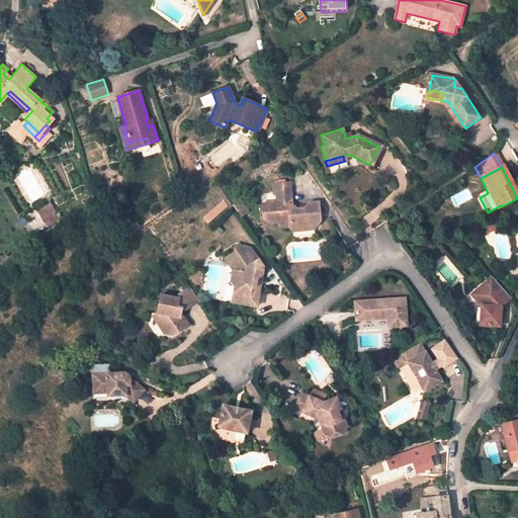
[(277,224),(282,229),(290,229),(290,232),(295,235),(303,234),(306,230),(311,230),(316,224),(315,218),(321,210),(320,203),(309,204),(305,209),(297,209),(291,204),(292,201),(291,182),(274,183),(275,193),(278,193),(278,198),(275,202),(262,203),(264,222),(268,225),(277,224)]
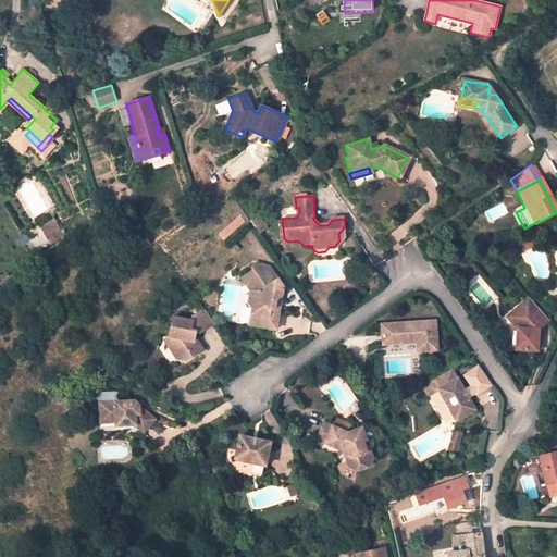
[(338,234),(339,240),(334,247),(329,247),(325,251),(337,250),(346,240),(345,226),(338,234)]
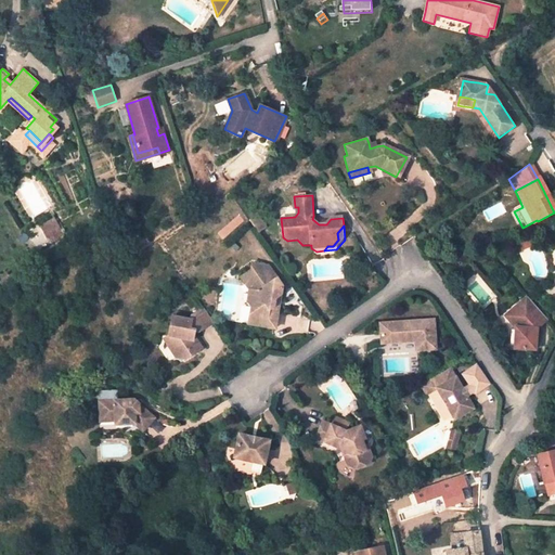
[(283,287),(270,267),(254,263),(253,271),(242,278),(249,289),(247,302),(252,308),(248,324),(274,330),(283,287)]
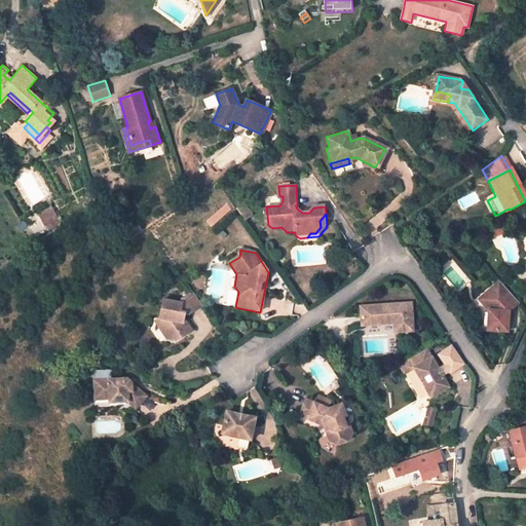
[(518,303),(499,283),(479,300),(488,312),(487,331),(508,332),(508,312),(518,303)]
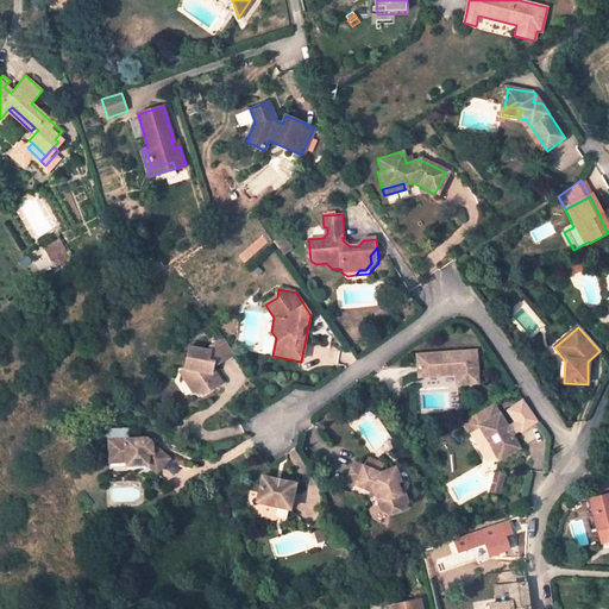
[(188,346),(184,368),(188,368),(187,380),(195,393),(206,394),(221,382),(215,372),(212,372),(213,362),(219,363),(234,352),(223,336),(211,345),(209,350),(188,346)]
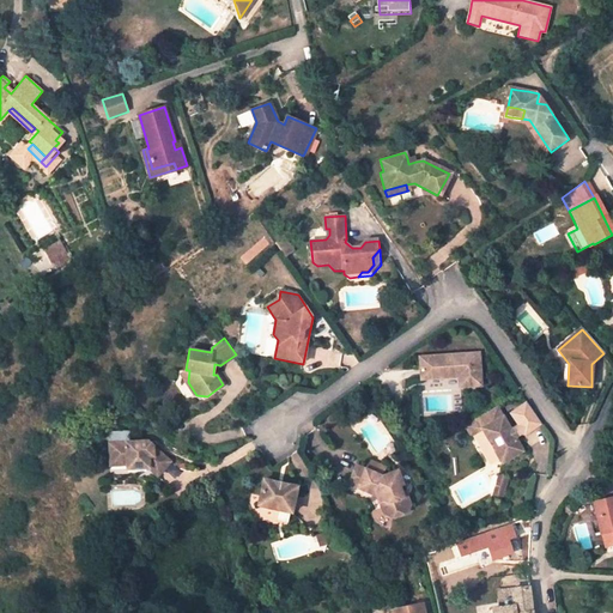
[(469,344),(413,368),(423,388),(456,374),(461,382),(483,374),(469,344)]
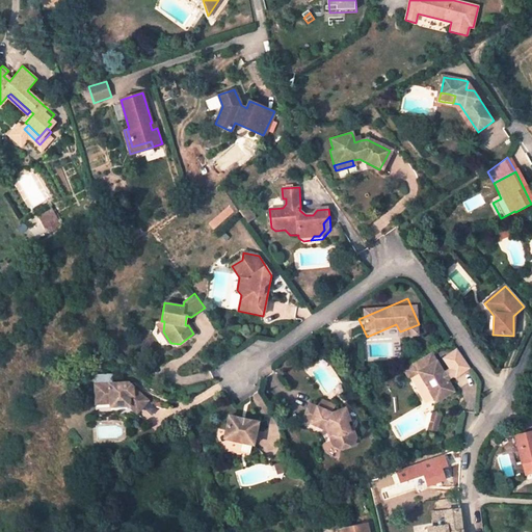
[(419,376),(437,404),(456,392),(431,355),(404,373),(410,382),(419,376)]
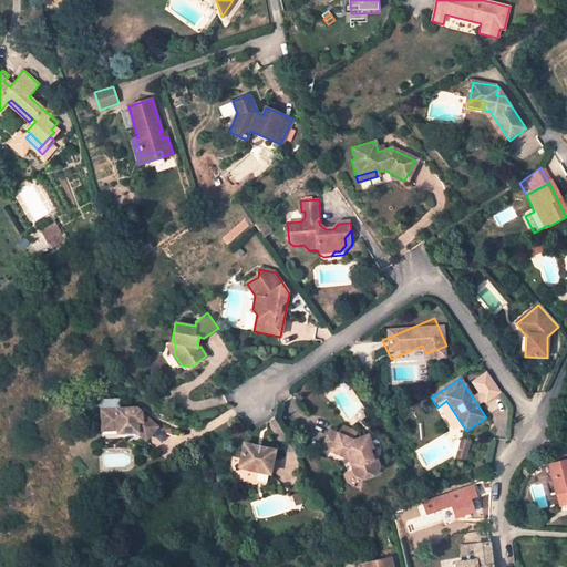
[(131,406),(99,410),(100,426),(117,424),(117,430),(127,429),(127,432),(137,431),(146,437),(158,424),(140,410),(138,412),(131,413),(131,406)]
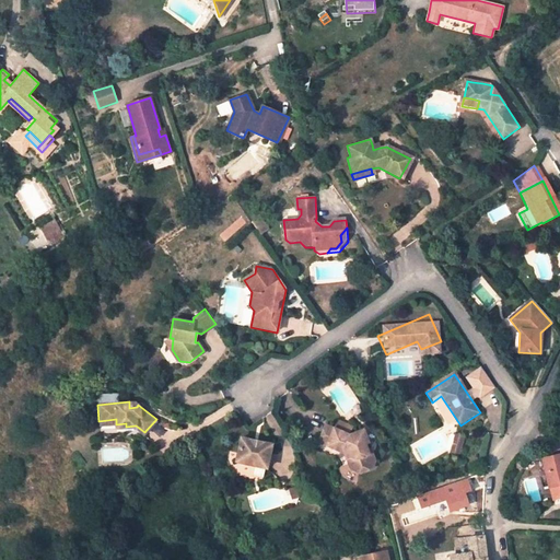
[(346,452),(348,458),(346,459),(350,470),(358,474),(369,470),(368,466),(376,463),(373,454),(370,455),(365,444),(369,443),(364,431),(350,435),(326,424),(318,441),(343,453),(346,452)]
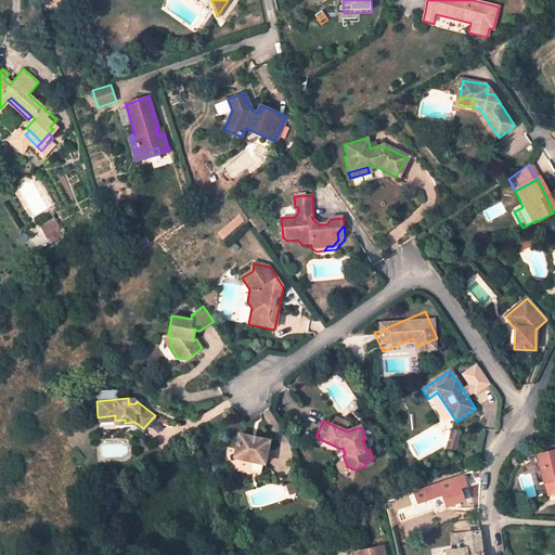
[(451,429),(446,447),(456,450),(462,433),(451,429)]
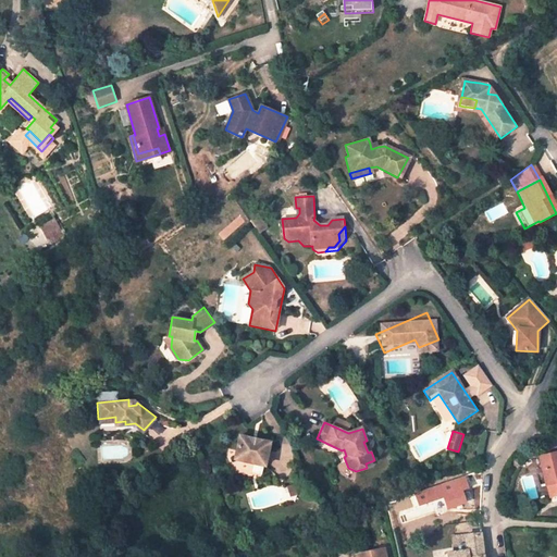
[(235,463),(265,469),(270,446),(240,440),(235,463)]
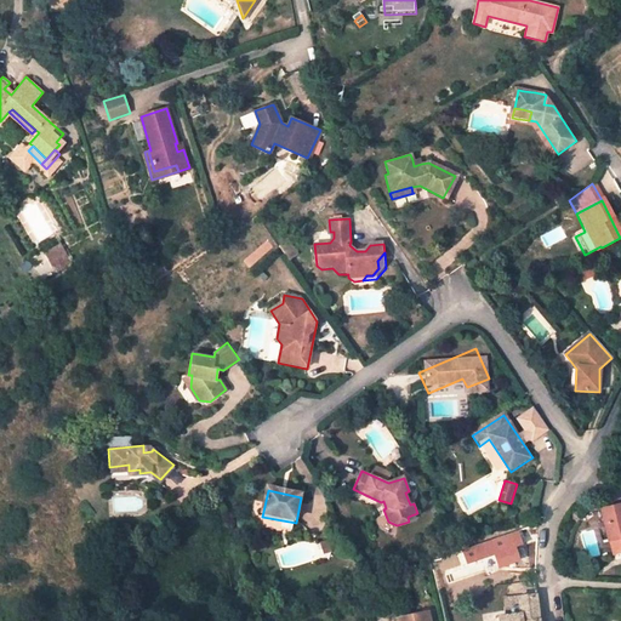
[(620,516),(617,502),(598,508),(604,528),(599,529),(603,542),(604,542),(608,554),(620,551),(620,516)]
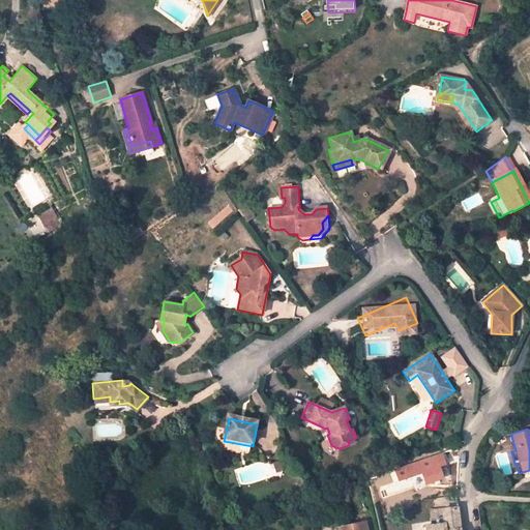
[(506,435),(511,451),(516,450),(510,434),(506,435)]
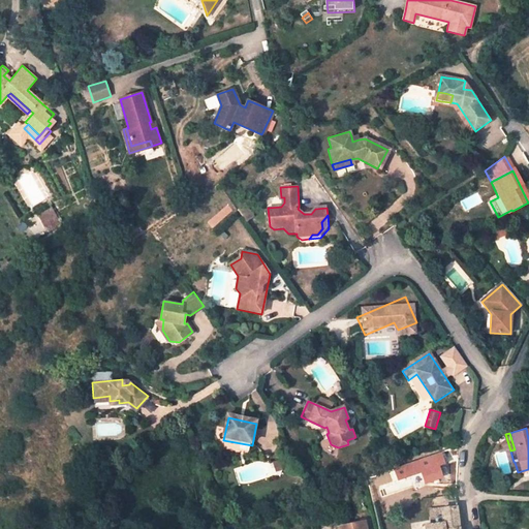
[(448,466),(443,450),(429,456),(434,471),(448,466)]
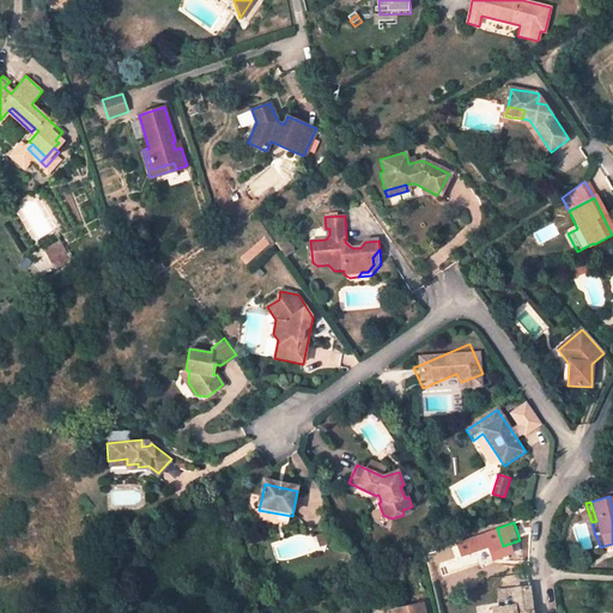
[(503,546),(497,528),(487,532),(495,550),(503,546)]
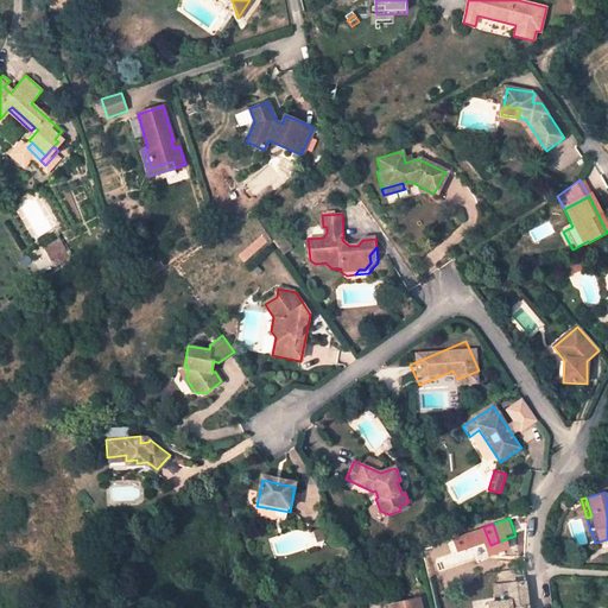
[(496,602),(488,603),(488,607),(527,607),(524,582),(507,583),(510,601),(496,602)]
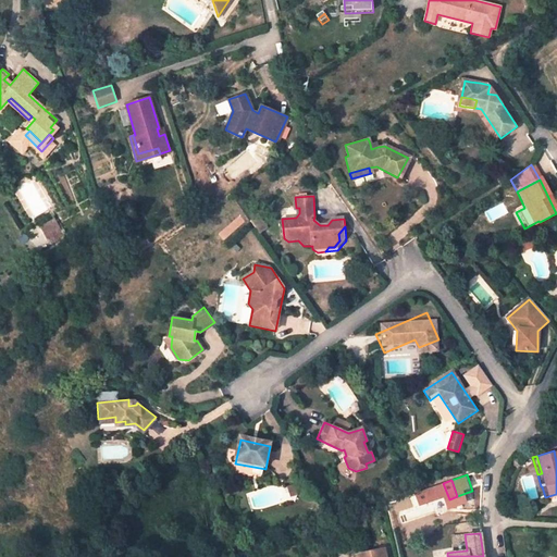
[(467,551),(465,534),(453,536),(455,552),(467,551)]
